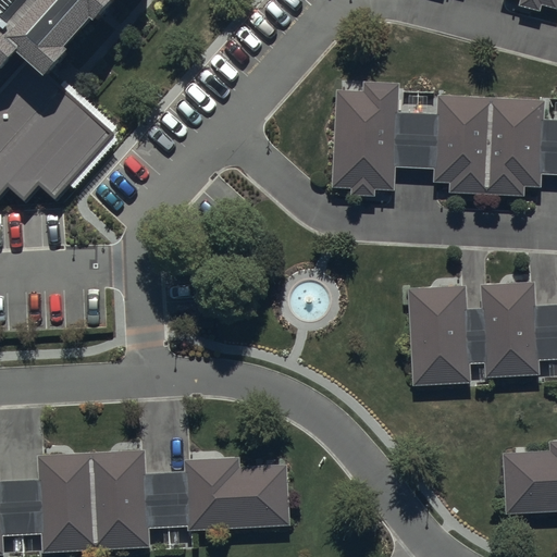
[(0,0),(0,73),(1,73),(4,76),(24,56),(51,82),(74,56),(71,51),(97,23),(100,26),(123,0),(0,0)]
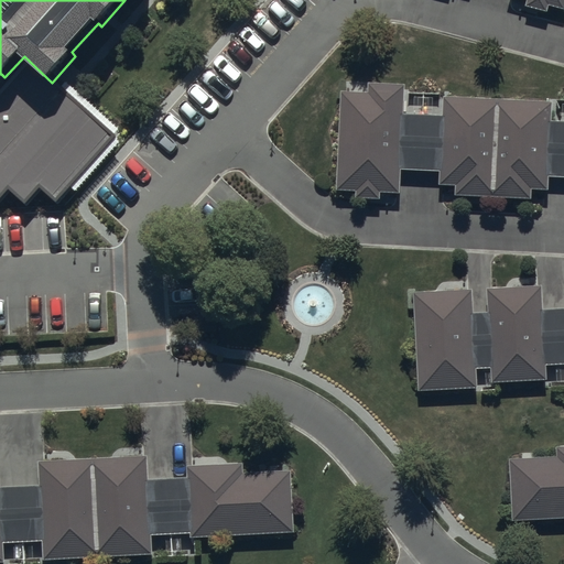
[(563,0),(516,0),(528,3),(527,8),(545,14),(548,8),(563,12),(563,4),(563,0)]
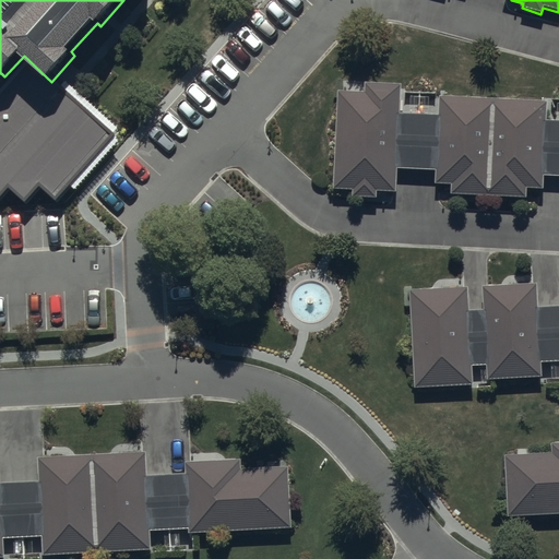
[(396,194),(396,169),(438,171),(437,188),(454,188),(453,198),(526,201),(526,189),(545,190),(546,178),(558,178),(558,126),(546,126),(547,104),(441,100),(440,117),(402,116),(403,88),(367,87),(367,97),(340,96),(336,191),(356,191),(355,199),(377,200),(377,193),(396,194)]
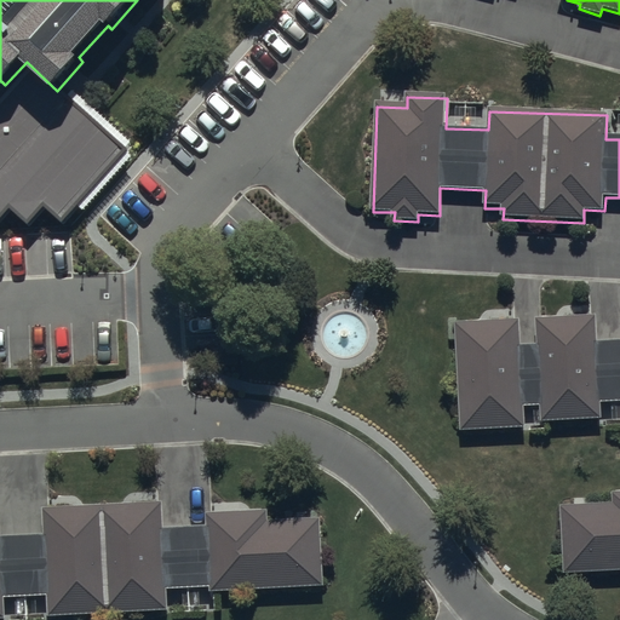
[(453,326),(459,431),(524,428),(523,407),(540,406),(540,423),(601,419),(600,405),(619,403),(619,342),(596,344),(595,319),(535,322),(537,346),(520,348),(518,322),(453,326)]
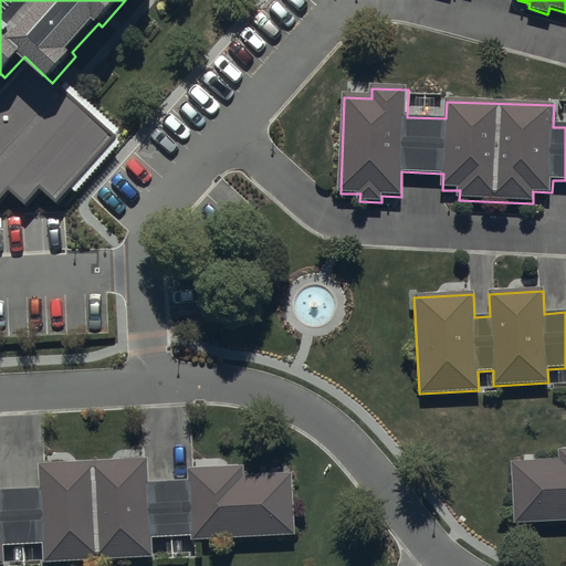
[(512,463),(514,524),(565,522),(565,449),(559,450),(561,462),(512,463)]
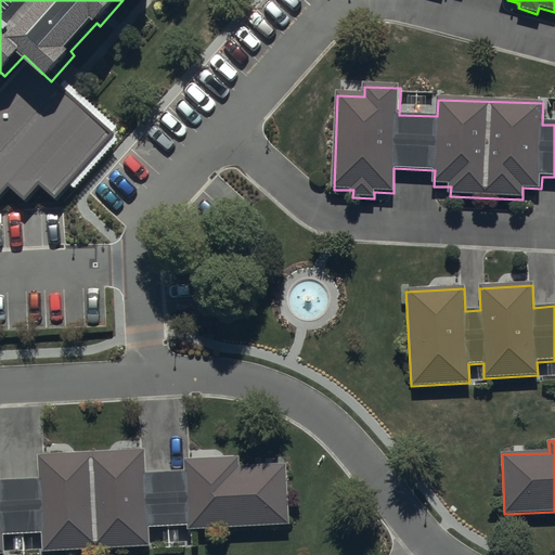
[(0,553),(3,553),(2,533),(40,532),(41,551),(149,547),(149,527),(188,526),(189,531),(289,527),(287,463),(240,465),(240,459),(183,461),(184,473),(146,474),(145,451),(39,454),(39,477),(0,478),(0,553)]
